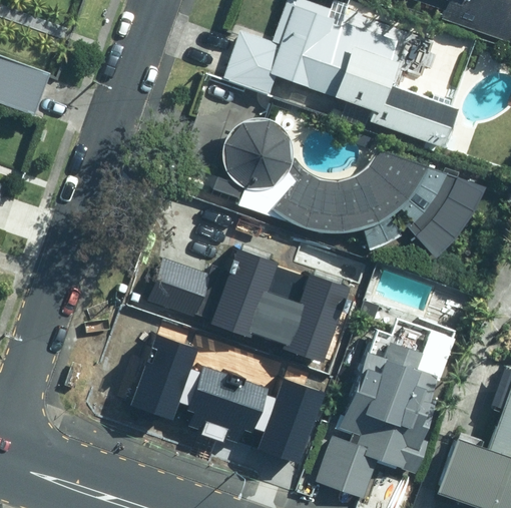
[(239,32),(223,80),(270,95),(276,77),(373,110),(368,122),(443,148),(457,107),(388,84),(404,34),(303,0),(287,0),(273,43),(239,32)]
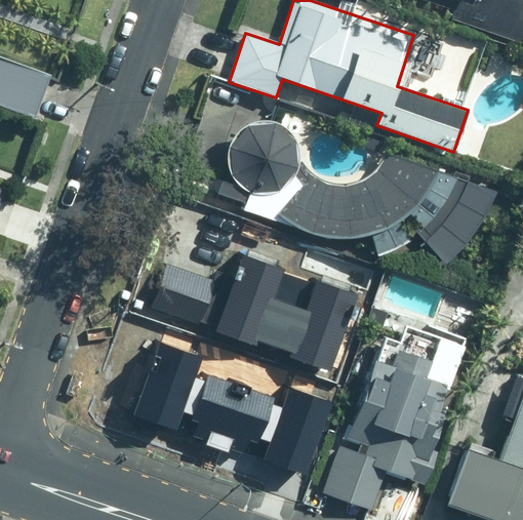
[(522,0),(417,0),(427,3),(427,0),(473,0),(471,6),(466,4),(458,24),(522,45),(522,0)]
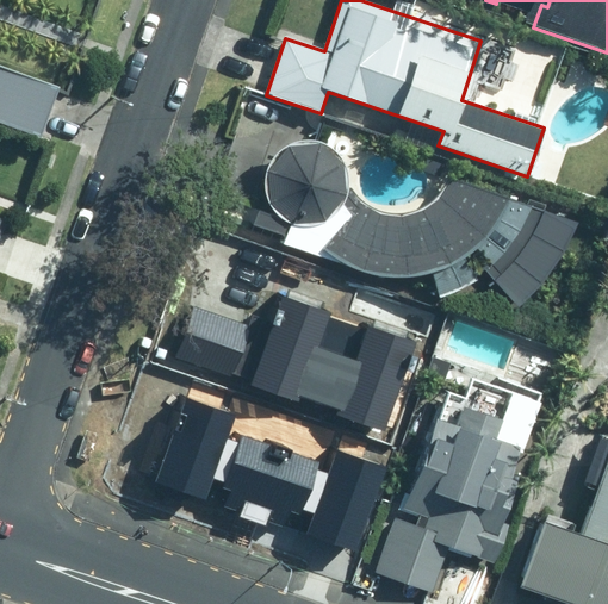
[(0,63),(0,118),(41,132),(57,83),(0,63)]
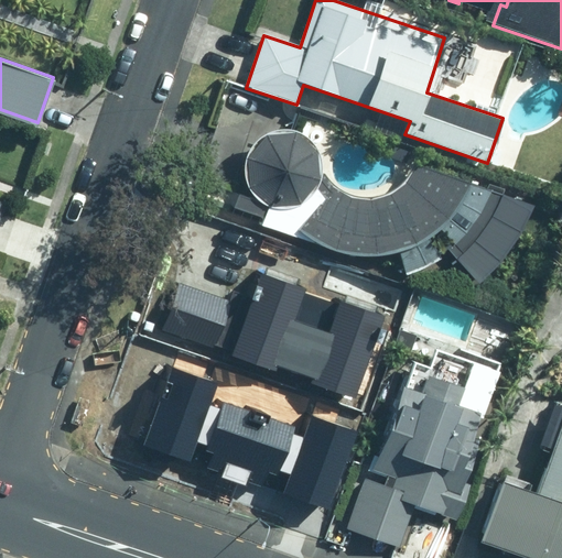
[(535,205),(469,183),(414,164),(406,178),(395,189),(380,196),(364,197),(348,194),(335,185),(324,173),(323,173),(322,156),(313,141),(300,131),(283,127),(268,130),(254,139),(245,151),(241,166),(242,174),(228,216),(299,239),(301,232),(328,249),(363,256),(397,252),(407,277),(433,266),(451,254),(479,285),(499,264),(519,234),(535,205)]
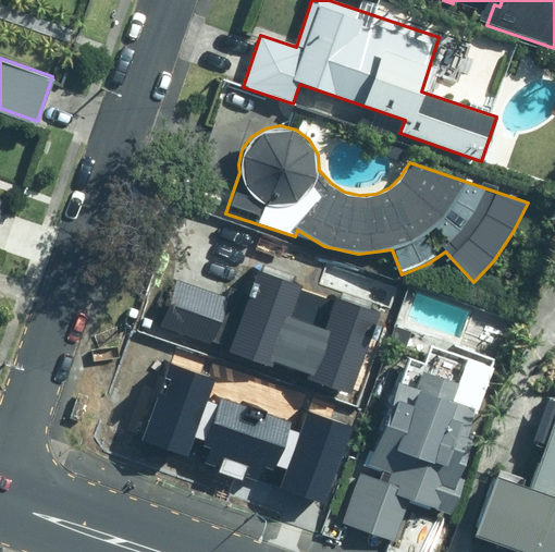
[(258,267),(229,348),(271,364),(272,358),(305,370),(303,375),(346,390),(375,308),(332,293),(321,323),(284,310),(295,280),(258,267)]
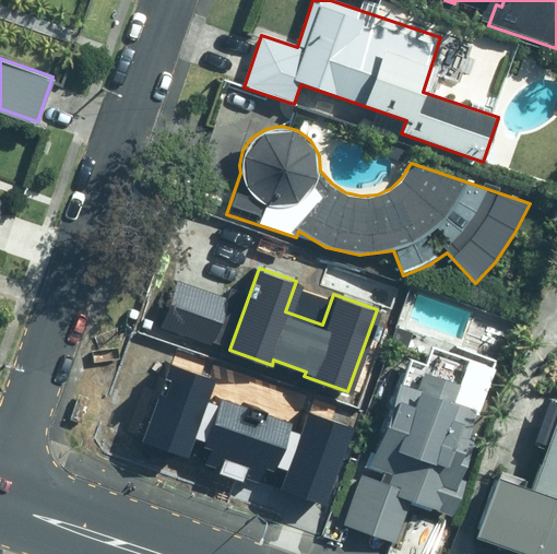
[(179,279),(162,325),(212,342),(228,295),(179,279)]
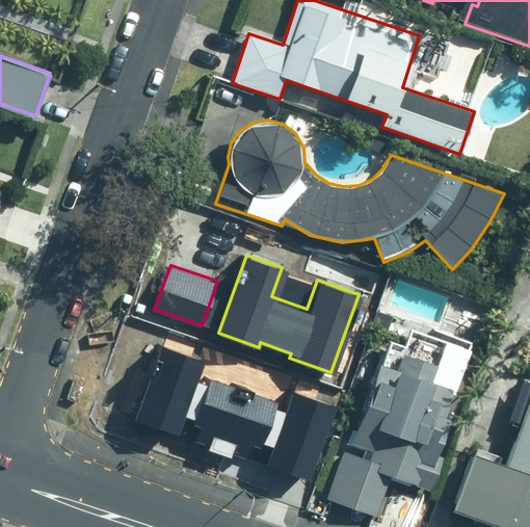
[(383,340),(327,501),(377,518),(391,479),(430,493),(456,417),(449,415),(466,368),(383,340)]
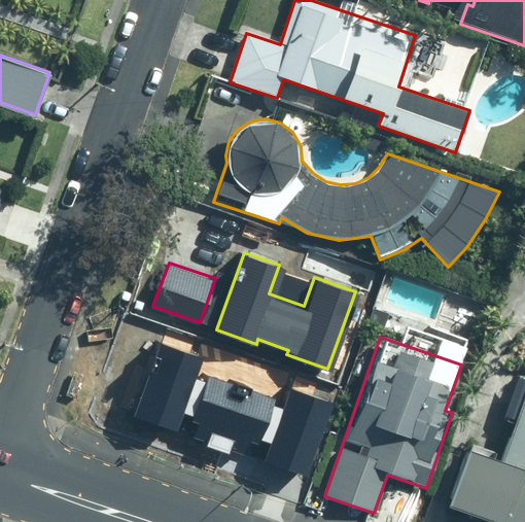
[(198,356),(155,342),(130,415),(302,476),(327,402),(285,387),(280,403),(270,398),(272,394),(205,372),(202,379),(190,375),(198,356)]
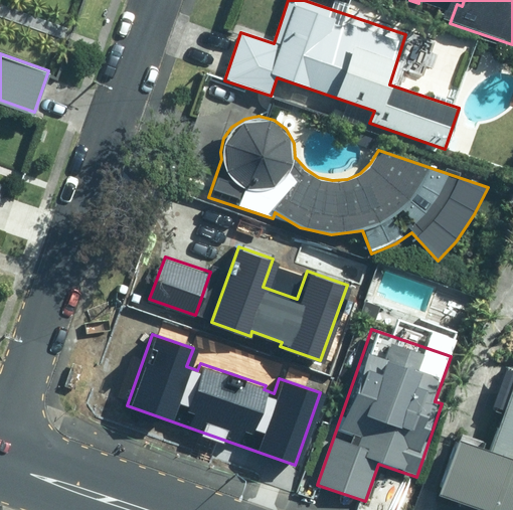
[(512,509),(512,386),(491,451),(458,439),(438,495),(481,509),(512,509)]
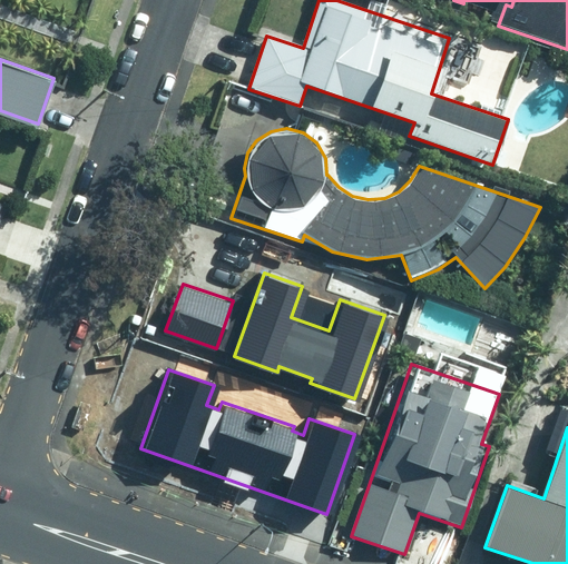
All buildings are outlined.
